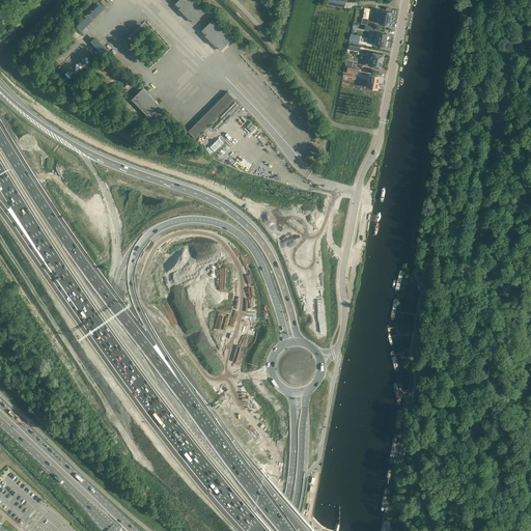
[(205,12),(193,0),(177,0),(175,3),(194,23),(205,12)]
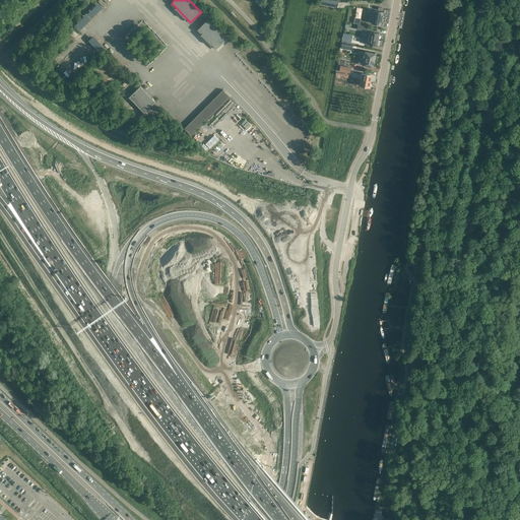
[(92,17),(103,7),(99,2),(87,13),(92,17)]
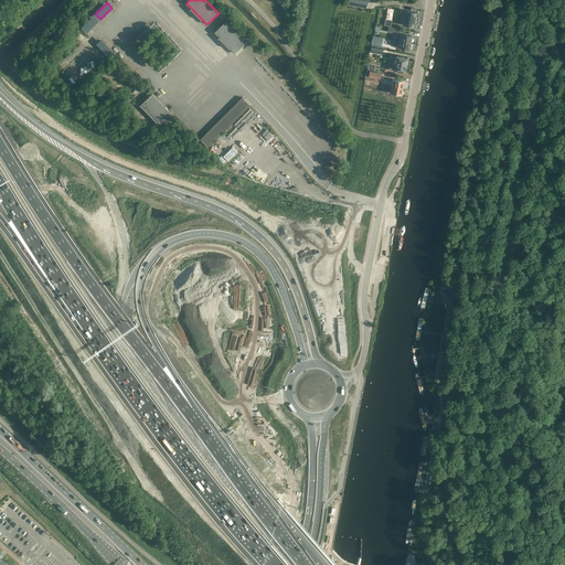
[(416,13),(406,11),(404,25),(414,28),(416,13)]
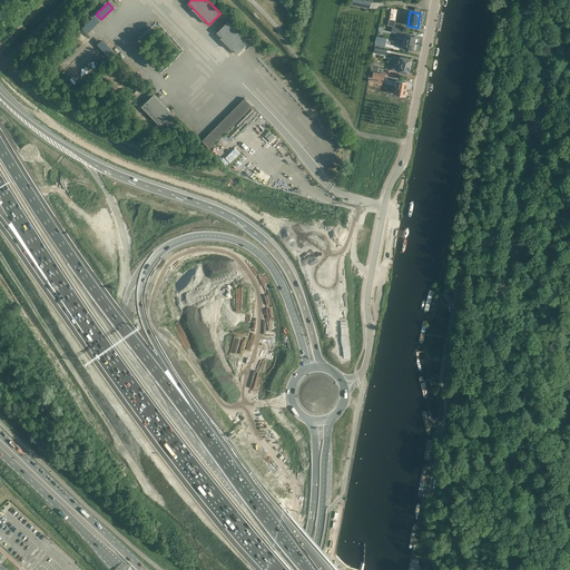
[(89,31),(100,20),(95,15),(84,27),(89,31)]
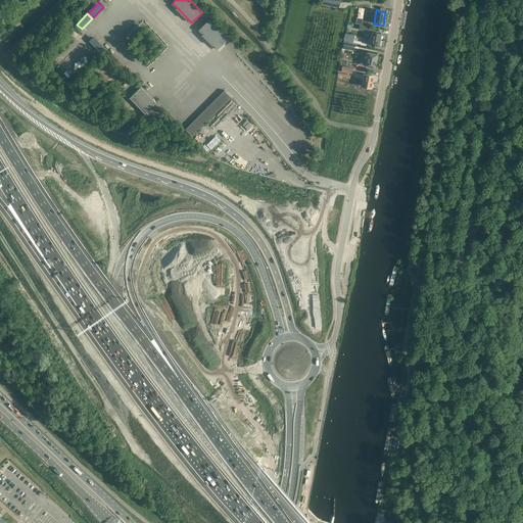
[(230,41),(209,19),(198,30),(219,51),(230,41)]
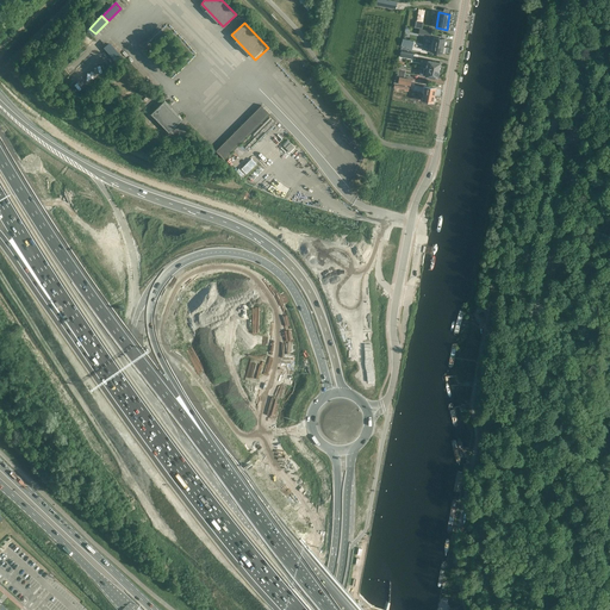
[(105,47),(117,60),(122,54),(111,42),(105,47)]
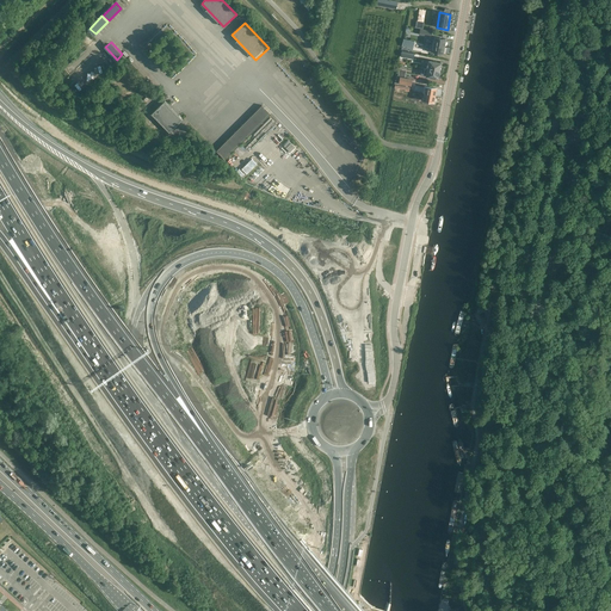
[(440,63),(429,61),(427,68),(439,71),(440,63)]
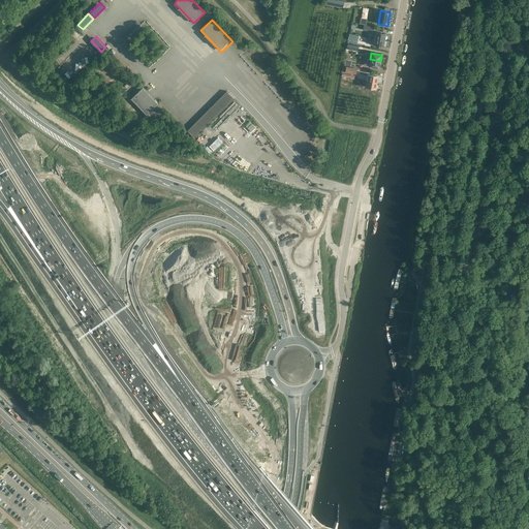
[(380,61),(370,59),(369,66),(379,68),(380,61)]
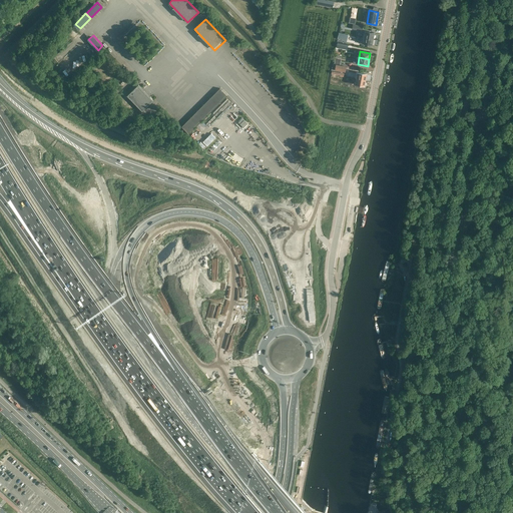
[(153,100),(138,85),(127,96),(142,111),(153,100)]
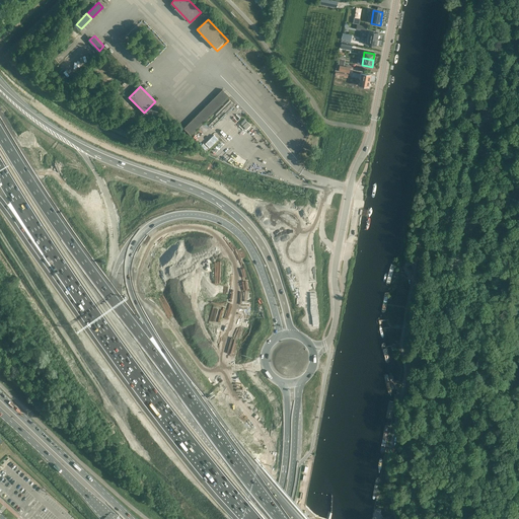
[(222,89),(183,128),(191,135),(229,96),(222,89)]
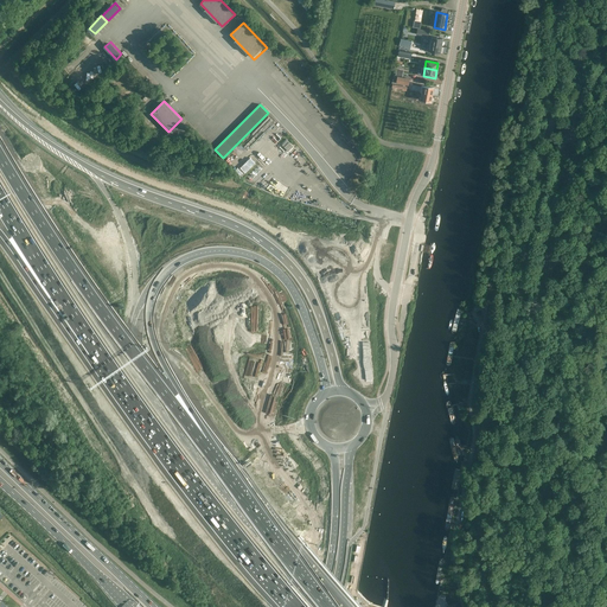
[(256,164),(250,158),(240,168),(244,174),(256,164)]
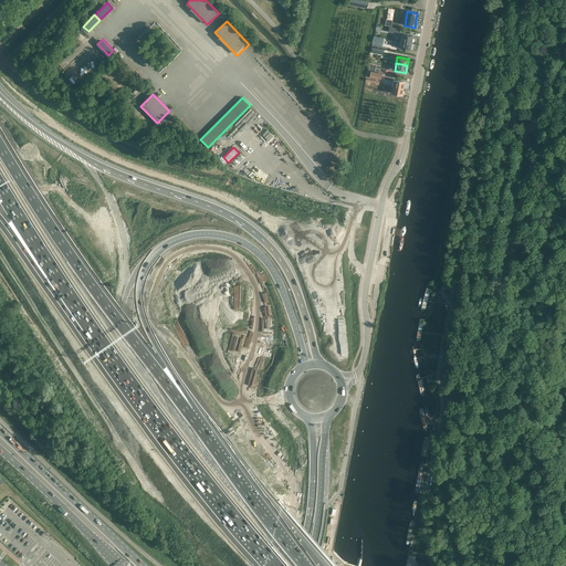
[(234,284),(244,281),(239,265),(231,268),(231,265),(224,268),(226,272),(228,271),(230,274),(229,275),(231,281),(232,285),(234,284)]
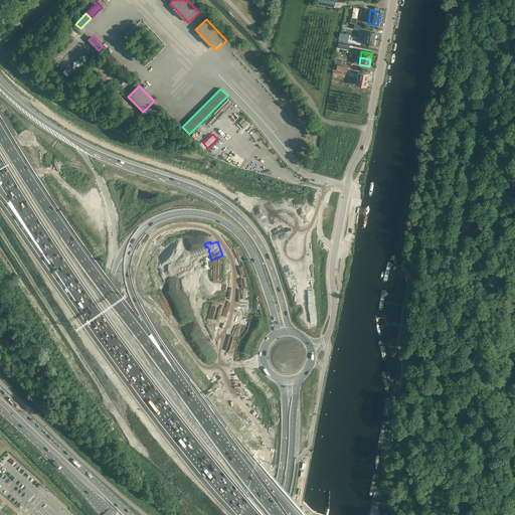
[(205,283),(201,284),(202,291),(205,290),(205,291),(209,290),(209,288),(212,287),(211,284),(209,277),(204,278),(205,283)]
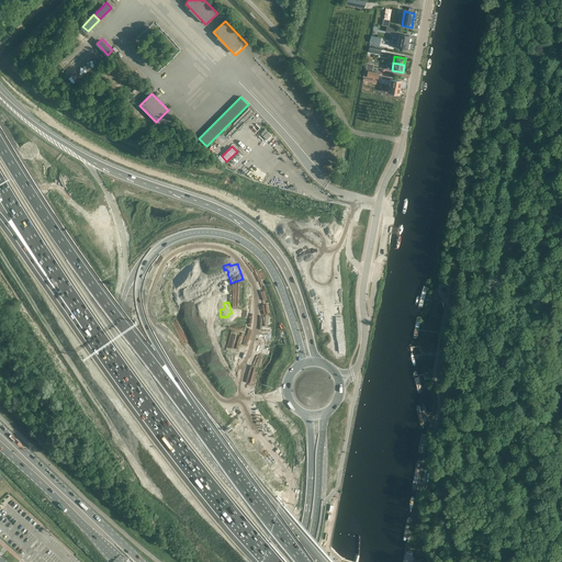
[(181,328),(191,345),(195,341),(198,345),(199,345),(192,334),(191,335),(186,326),(183,327),(181,328)]
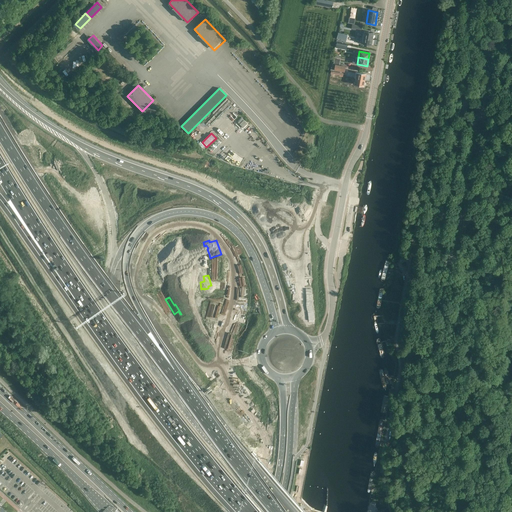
[(220,328),(225,328),(225,324),(229,325),(229,319),(221,319),(220,328)]
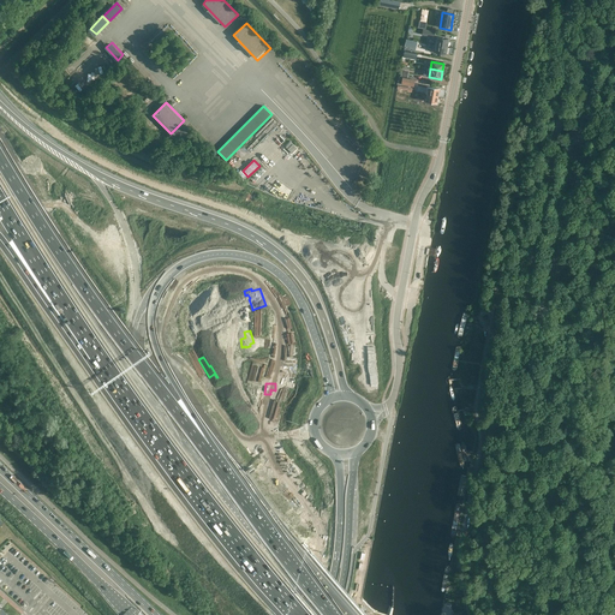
[(244,387),(240,388),(252,413),(256,412),(244,387)]
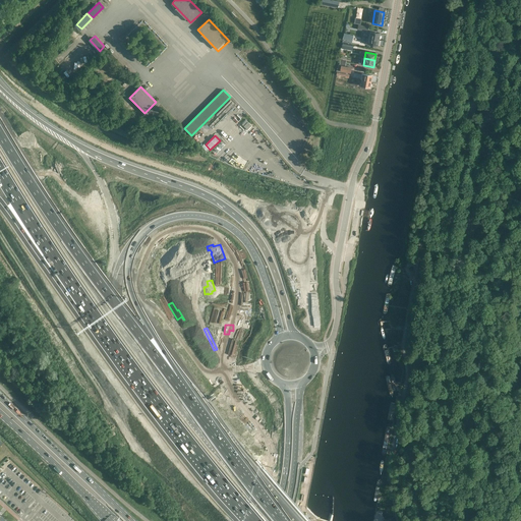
[(386,360),(391,359),(386,338),(381,339),(386,360)]
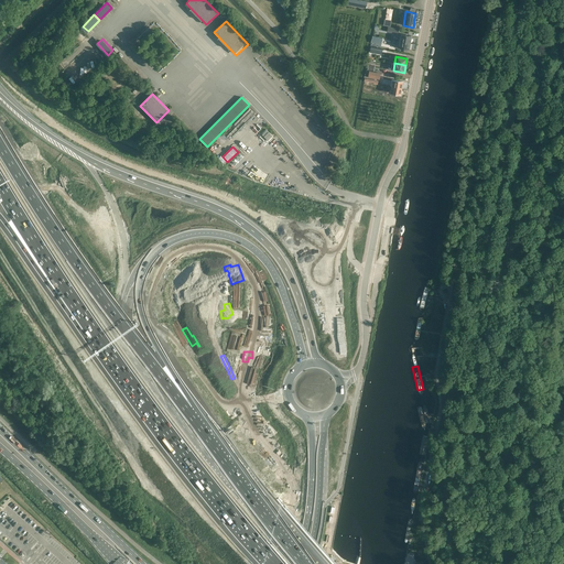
[(425,425),(431,424),(427,403),(422,404),(425,425)]
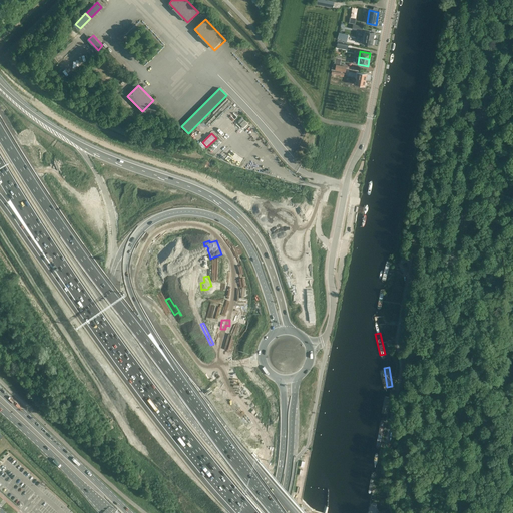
[(379,369),(383,390),(388,389),(387,387),(384,368),(379,369)]
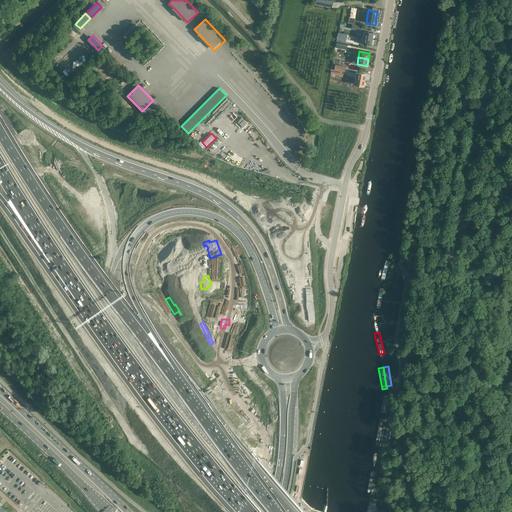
[(253,380),(260,377),(255,369),(248,373),(253,380)]
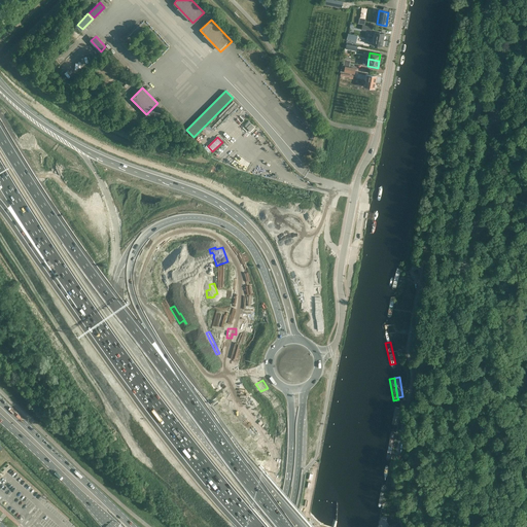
[(245,406),(251,401),(250,400),(253,397),(241,381),(236,385),(237,387),(234,390),(245,406)]
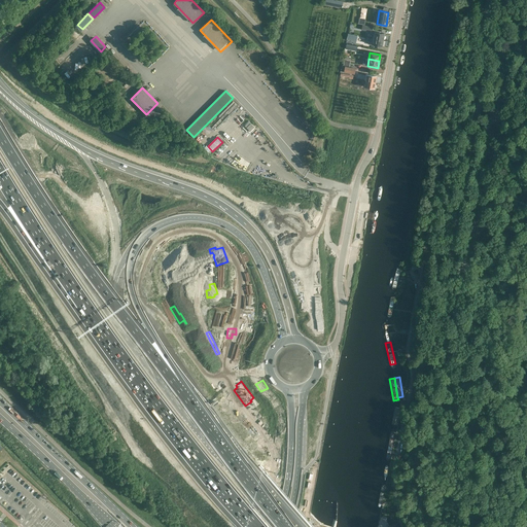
[(401,406),(394,405),(390,427),(397,428),(401,406)]
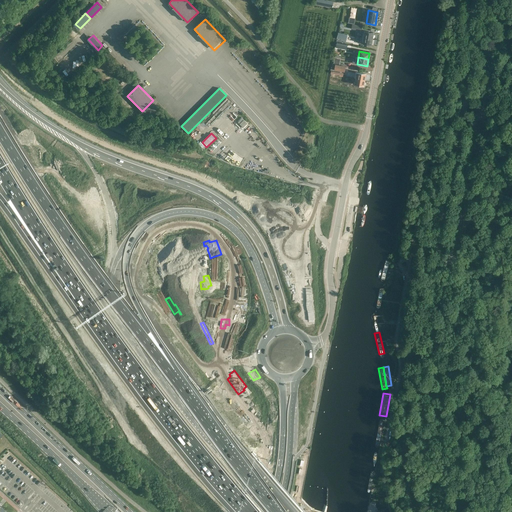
[(371,466),(376,467),(380,445),(375,444),(371,466)]
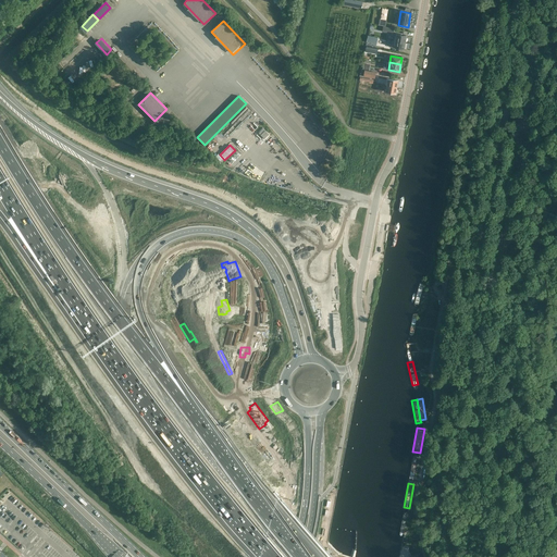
[(397,535),(403,536),(408,510),(403,509),(397,535)]
